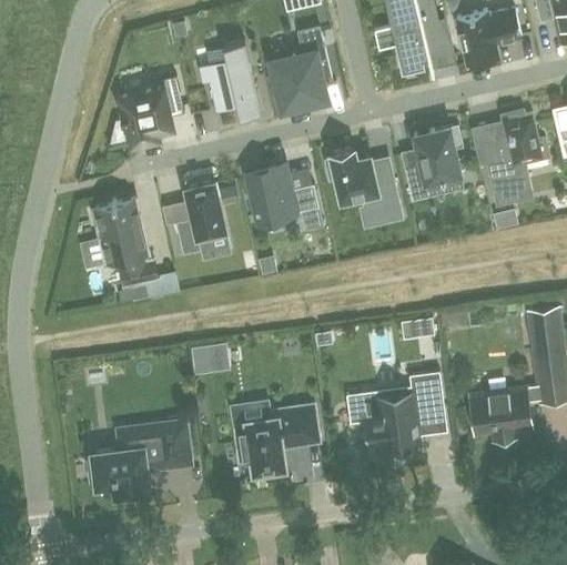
[(388,0),(397,40),(394,41),(400,68),(423,62),(423,60),(428,59),(432,73),(433,73),(427,50),(444,47),(433,0),(388,0)]
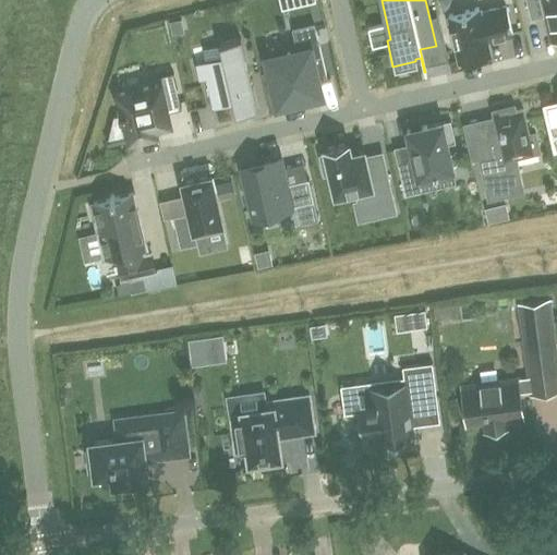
[(552,43),(556,40),(556,0),(525,0),(531,21),(545,17),(552,43)]
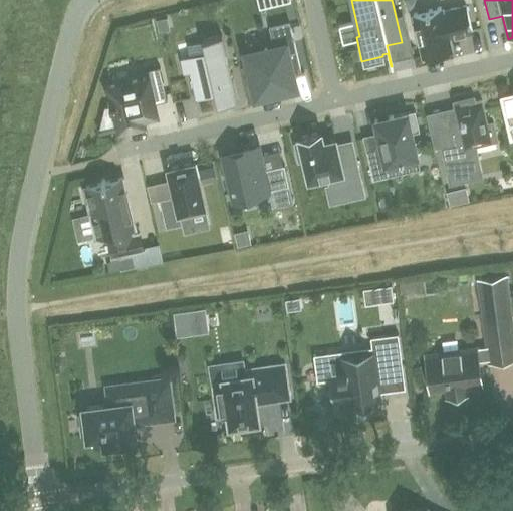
[(423,59),(450,53),(447,39),(471,34),(465,8),(441,14),(440,10),(413,16),(423,59)]
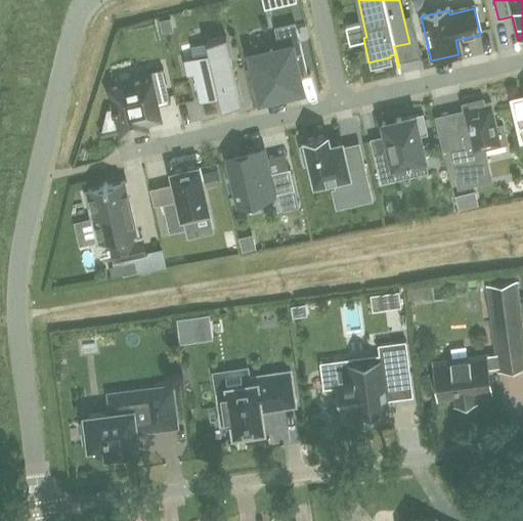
[(169,22),(160,24),(162,35),(171,33),(169,22)]
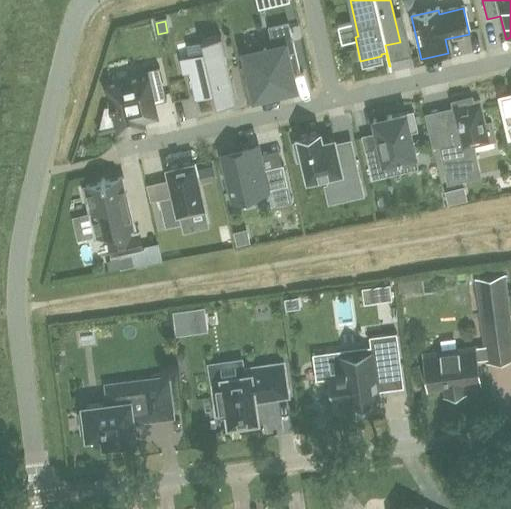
[(262,52),(245,56),(247,65),(254,98),(275,93),(292,89),(290,76),(299,74),(292,45),(290,45),(289,38),(291,38),(287,24),(267,28),(272,49),(262,52)]
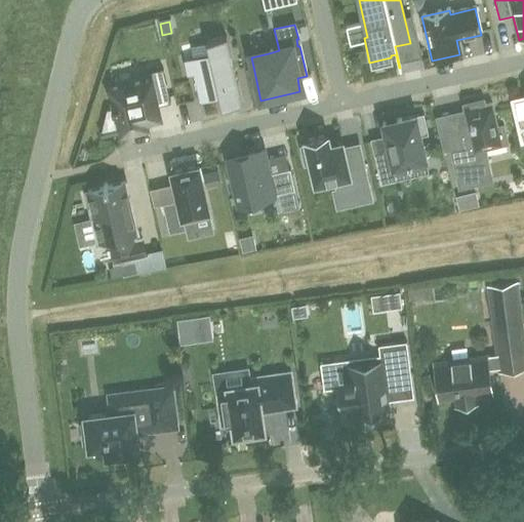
[(205,43),(208,56),(183,63),(187,78),(193,77),(199,105),(218,101),(220,110),(241,105),(226,39),(205,43)]
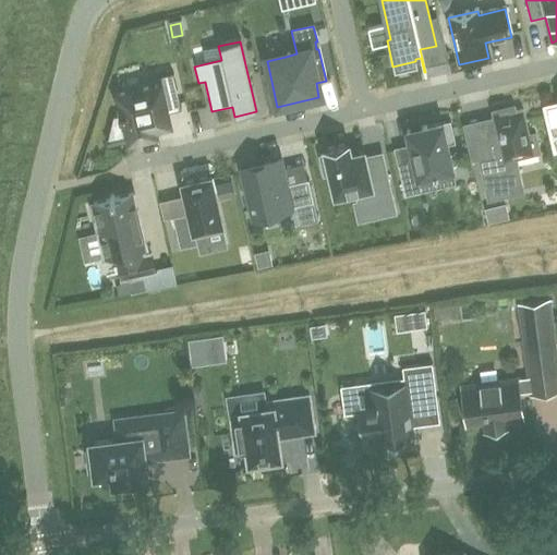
[(123,117),(130,141),(154,135),(153,129),(168,125),(165,115),(181,111),(172,75),(156,79),(157,87),(119,97),(122,111),(118,113),(119,118),(123,117)]
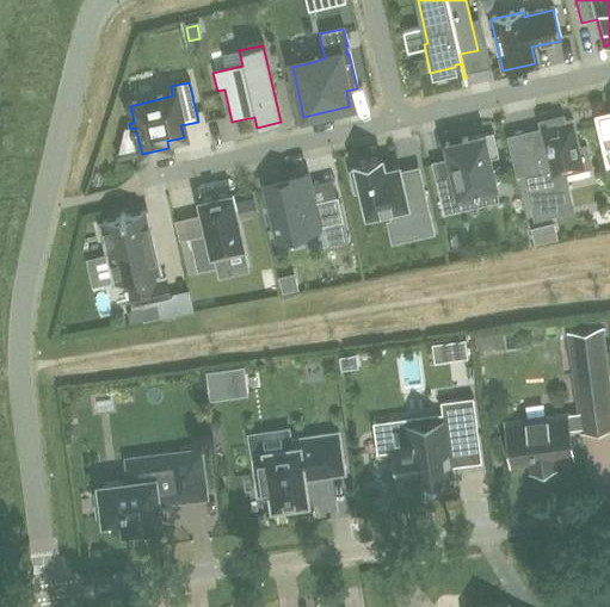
[(609,106),(609,107),(609,110),(609,116),(596,119),(607,165),(608,166),(609,165),(609,106)]
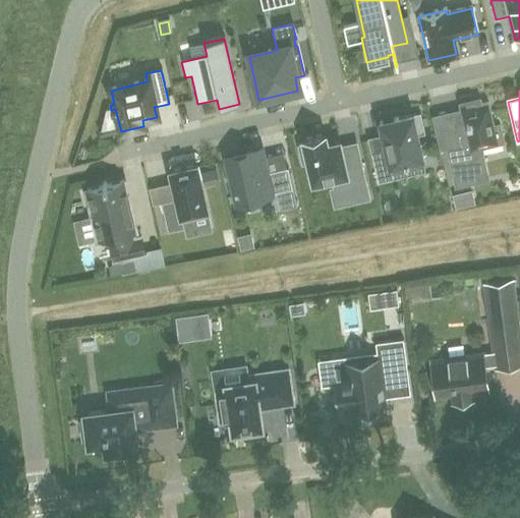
[(443,135),(455,189),(475,184),(467,153),(504,145),(499,126),(493,127),(487,105),(480,106),(479,101),(458,105),(463,125),(456,126),(457,131),(443,135)]
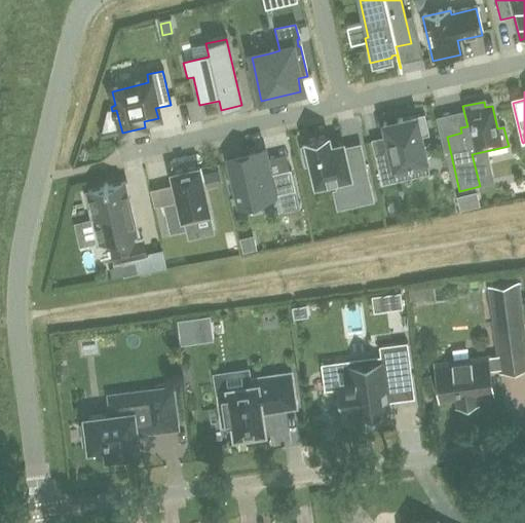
[(423,115),(397,121),(396,119),(385,122),(386,124),(382,125),(385,138),(371,142),(381,186),(397,182),(394,169),(407,165),(408,169),(412,167),(411,164),(425,161),(420,138),(428,136),(423,115)]
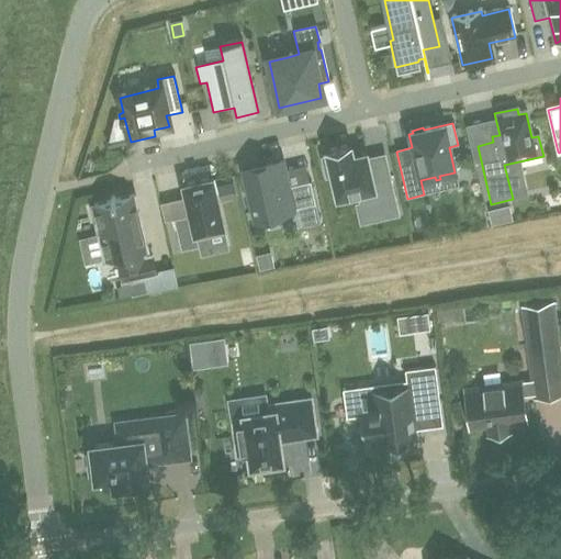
[(349,147),(326,153),(327,158),(322,159),(326,179),(332,177),(336,199),(354,196),(358,194),(362,193),(366,204),(373,203),(378,221),(397,216),(389,177),(371,181),(367,160),(366,155),(351,158),(349,147)]
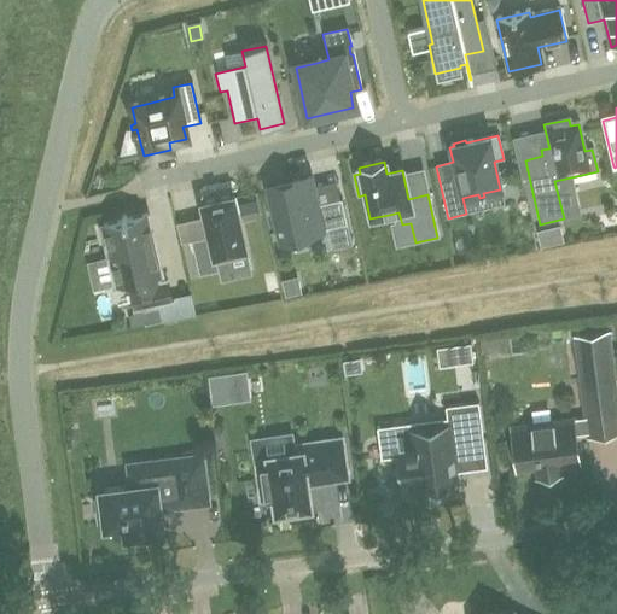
[(301,181),(267,189),(280,243),(347,227),(342,202),(339,202),(315,206),(314,199),(312,188),(309,180),(301,181)]
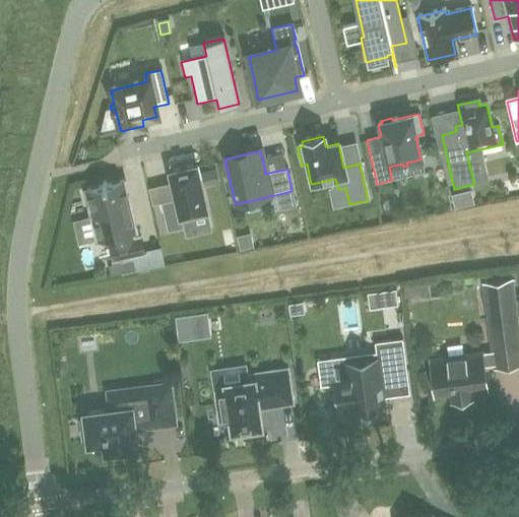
[(207,216),(196,166),(169,173),(175,201),(160,204),(167,234),(183,230),(182,221),(207,216)]
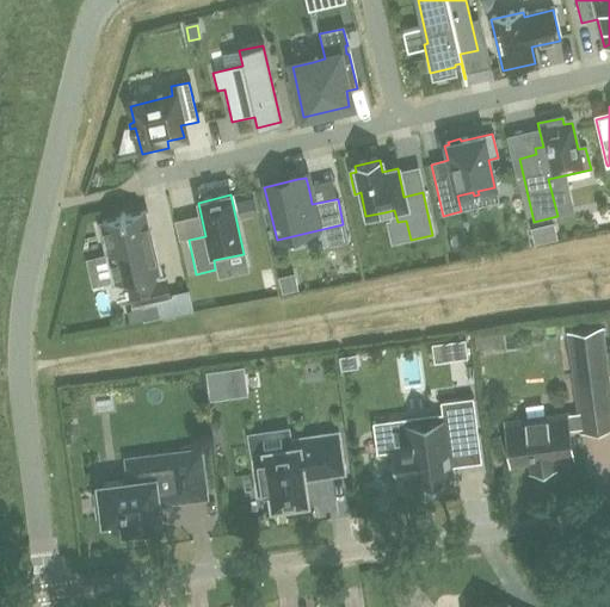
[(121,221),(100,224),(115,284),(128,280),(130,290),(129,290),(133,307),(170,298),(165,282),(156,284),(154,274),(159,273),(153,249),(154,249),(153,248),(151,248),(149,240),(152,240),(151,239),(145,215),(125,220),(124,215),(119,216),(121,221)]
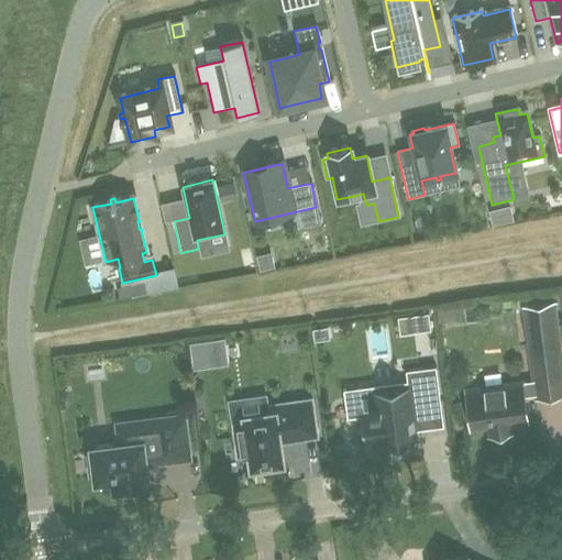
[(509,208),(487,213),(491,228),(513,223),(509,208)]
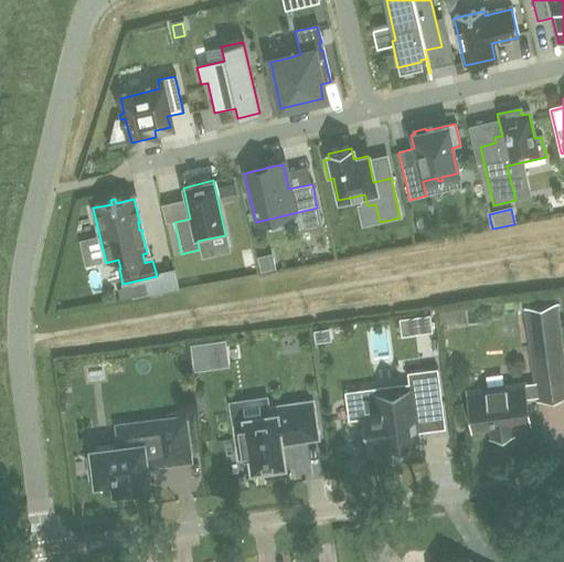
[(256,260),(259,275),(274,272),(270,256),(256,260)]
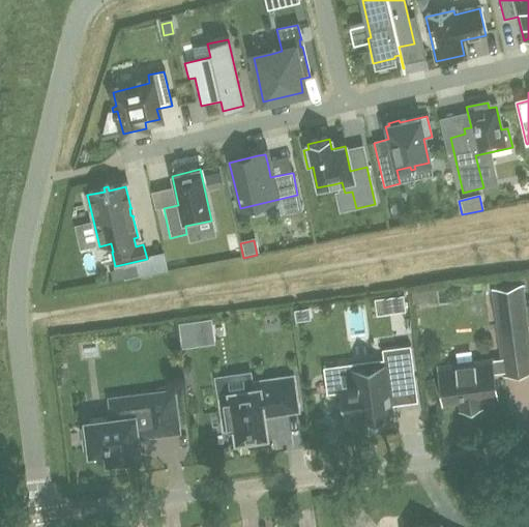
[(122,270),(125,281),(125,282),(139,277),(137,267),(122,270)]
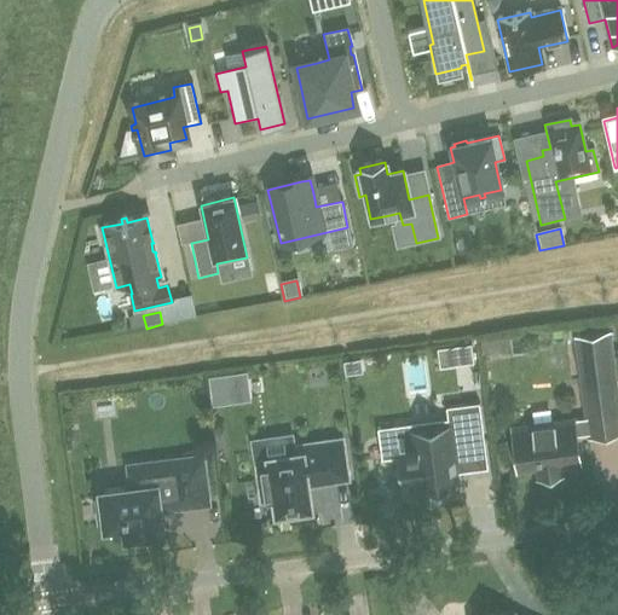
[(146,328),(143,315),(128,319),(132,330),(132,331),(146,329),(146,328)]
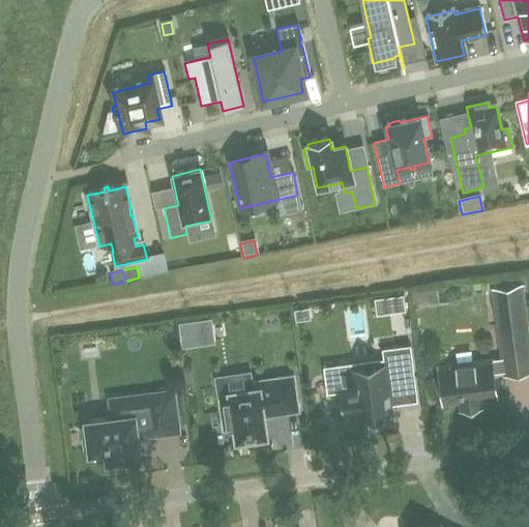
[(521,288),(492,291),(499,350),(528,347),(521,288)]
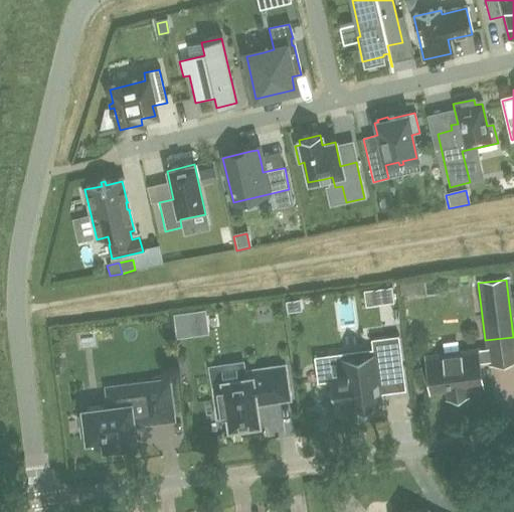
[(375,288),(377,304),(393,302),(391,286),(375,288)]
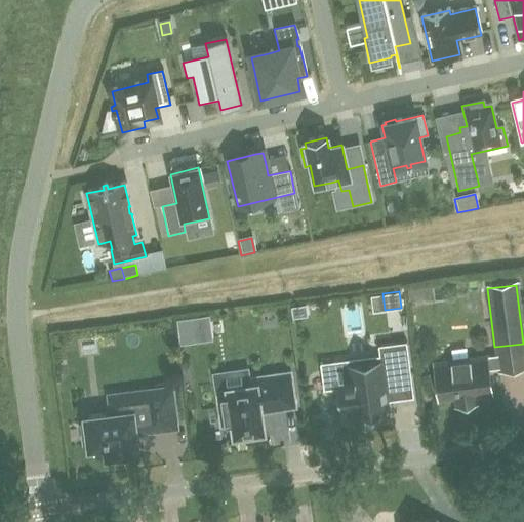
[(305,304),(290,306),(292,322),(308,320),(305,304)]
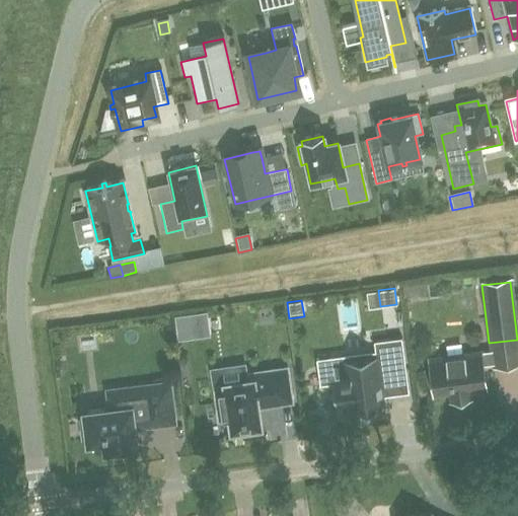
[(190,315),(173,317),(177,342),(194,340),(190,315)]
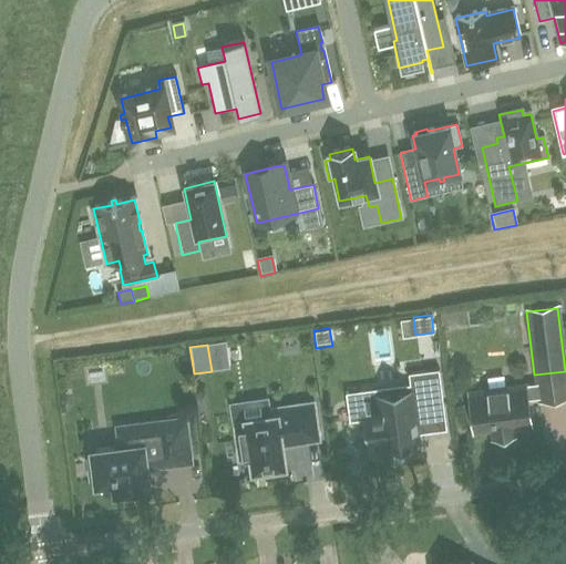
[(383,460),(404,457),(403,448),(419,445),(414,414),(443,410),(439,371),(408,376),(410,393),(374,398),(377,417),(364,419),(368,445),(381,443),(383,460)]
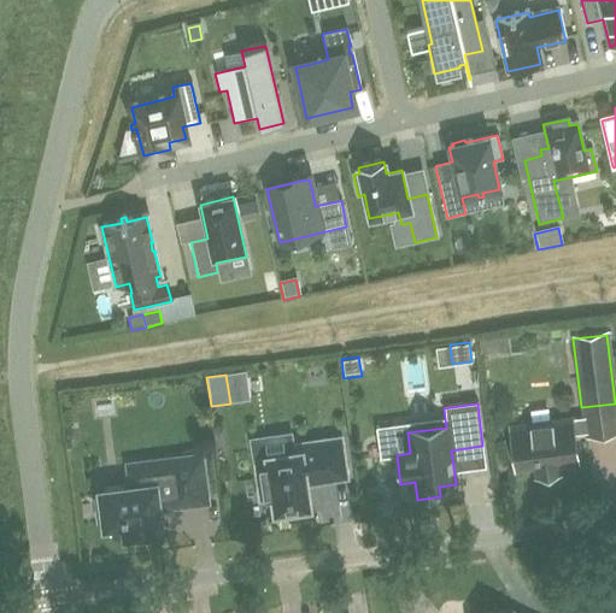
[(586,419),(549,424),(550,435),(533,436),(532,426),(509,429),(515,472),(534,470),(537,479),(558,477),(557,466),(578,464),(574,436),(587,435),(586,419)]
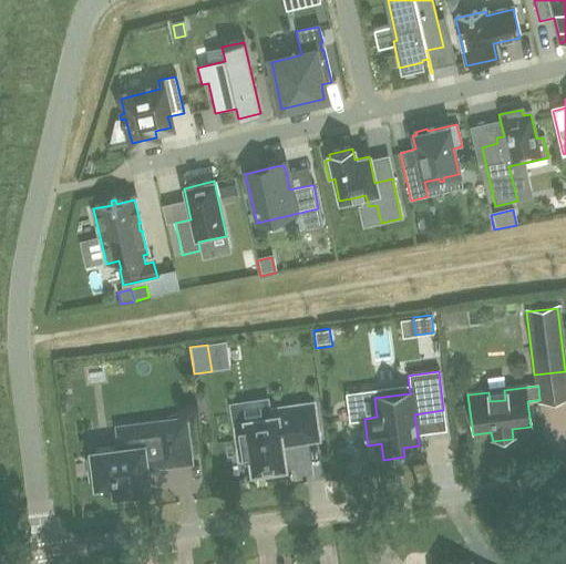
[(318,441),(312,406),(267,412),(267,418),(236,422),(239,443),(237,444),(239,461),(250,460),(253,473),(255,473),(256,477),(271,474),(271,471),(285,469),(280,444),(290,442),(290,445),(318,441)]
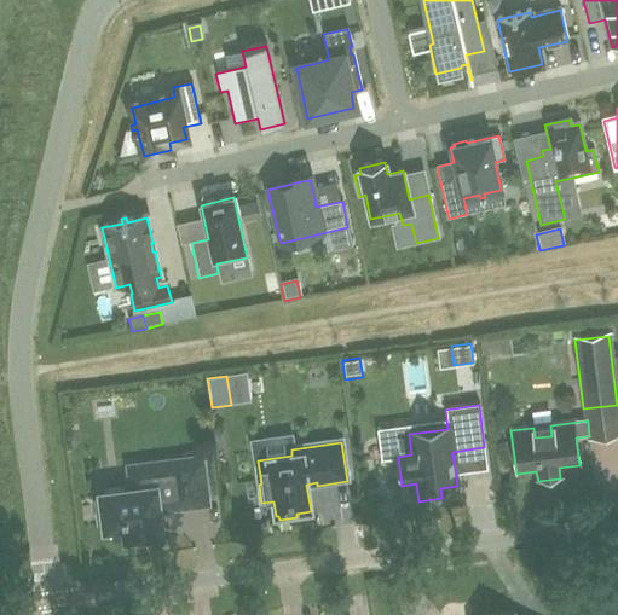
[(100,503),(96,503),(98,526),(104,524),(104,531),(123,528),(126,540),(161,535),(157,504),(190,500),(185,462),(163,465),(165,479),(131,483),(132,491),(100,494),(100,503)]
